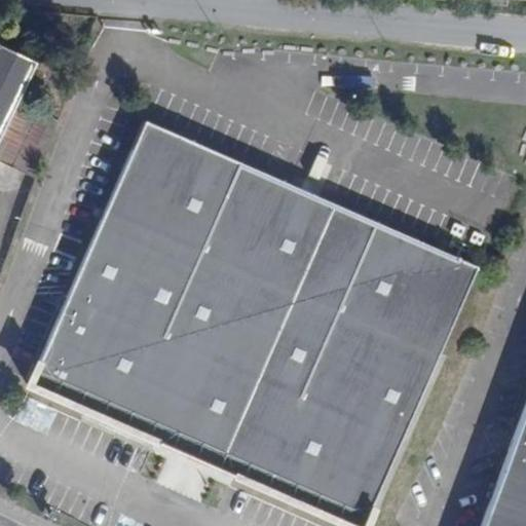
[(0,134),(16,101),(34,64),(0,46),(0,134)]
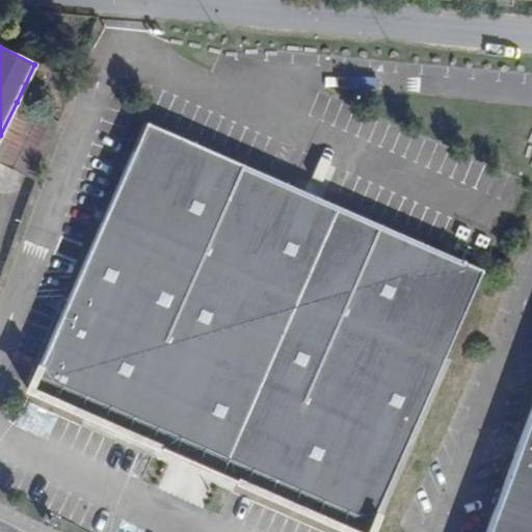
[(57,122),(17,102),(0,135),(0,163),(35,181),(57,122)]
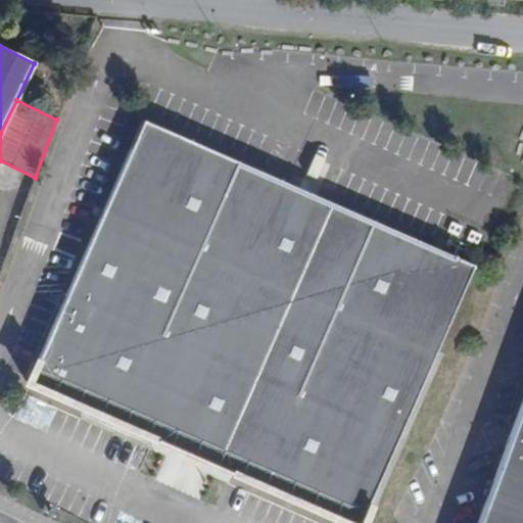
[(193,457),(216,466),(344,522),(360,522),(473,266),(144,121),(28,383),(170,445),(193,457)]
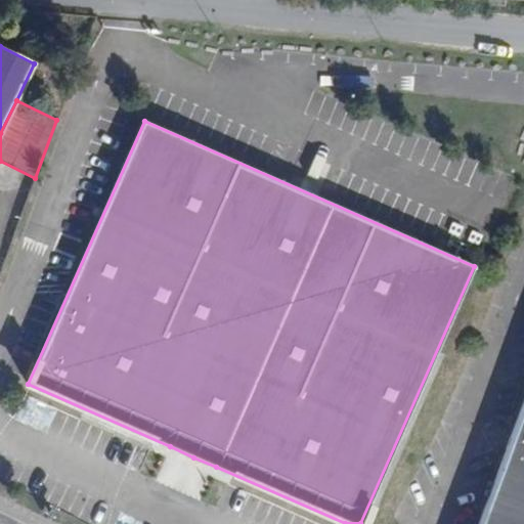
[(523,523),(523,397),(477,523),(523,523)]
